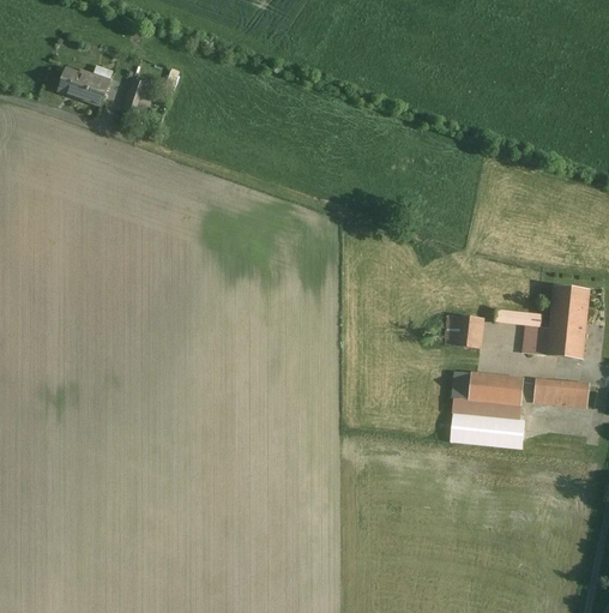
[(92,67),(89,79),(91,80),(104,85),(108,72),(92,67)]
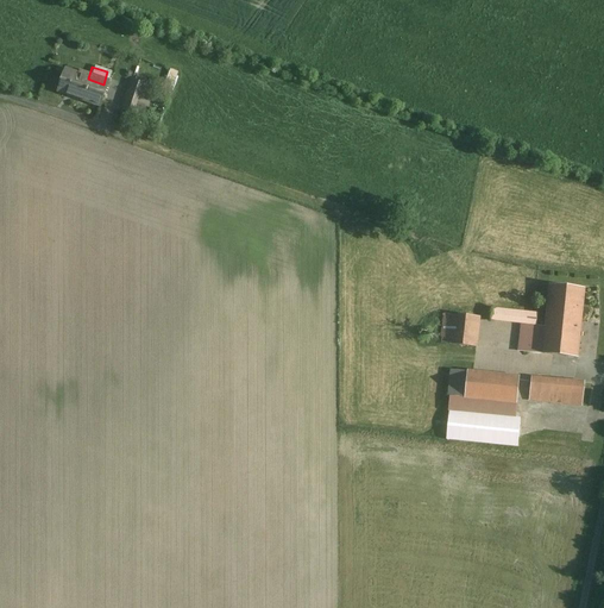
[(52,92),(82,102),(90,80),(88,79),(75,74),(75,76),(61,71),(52,92)]
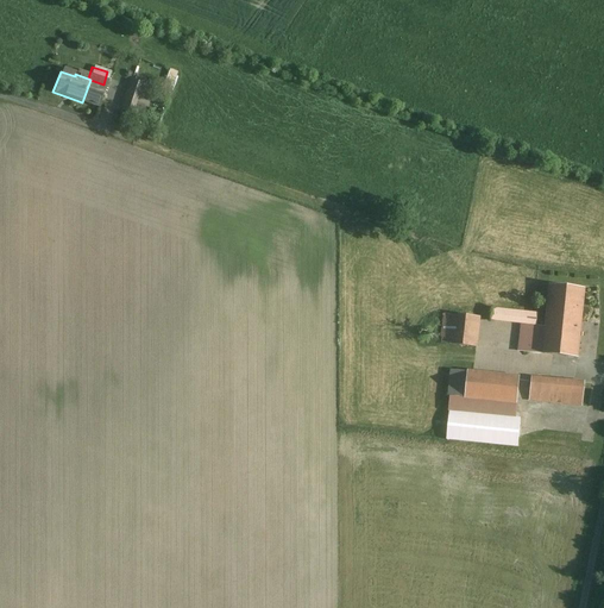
[(104,85),(90,80),(82,102),(96,107),(104,85)]
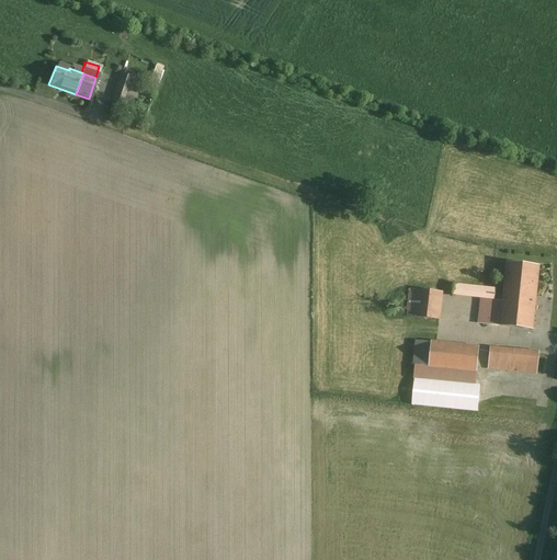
[(129,88),(115,83),(109,103),(122,107),(129,88)]
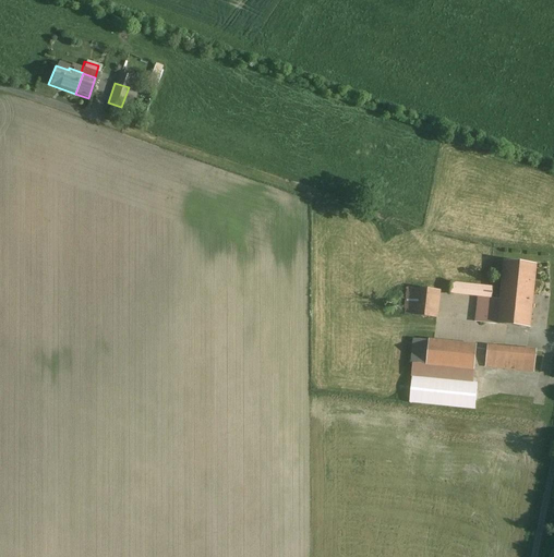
[(504,259),(501,293),(533,297),(537,263),(504,259)]
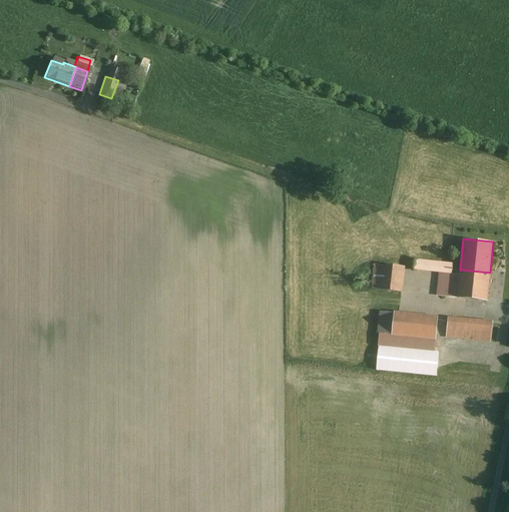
[(414,269),(438,272),(452,274),(453,263),(415,259),(414,269)]
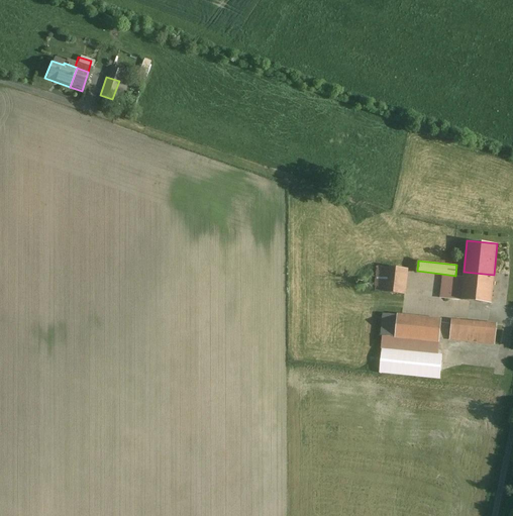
[(373,290),(404,293),(407,268),(375,264),(373,290)]
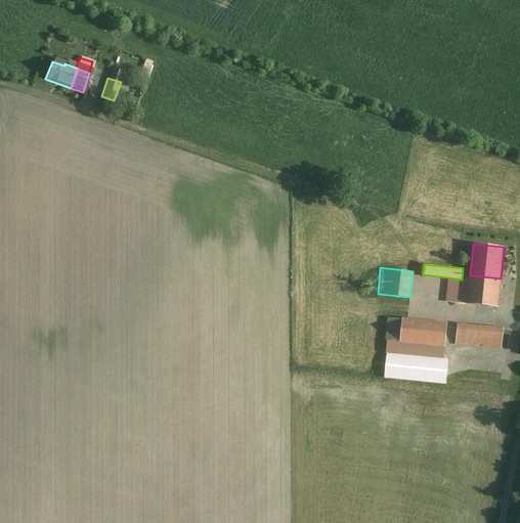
[(497,306),(501,278),(470,275),(469,279),(467,302),(497,306)]
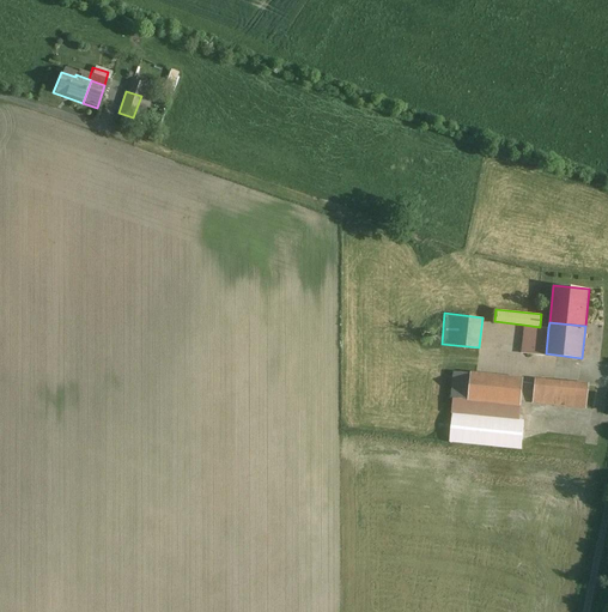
[(546,353),(548,327),(540,327),(523,325),(521,351),(546,353)]
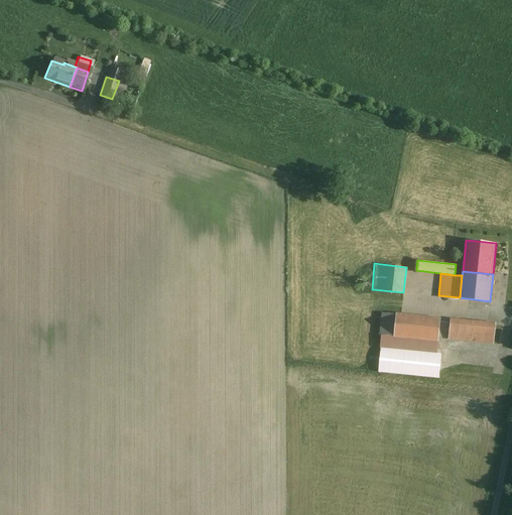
[(384,311),(381,335),(392,336),(395,312),(384,311)]
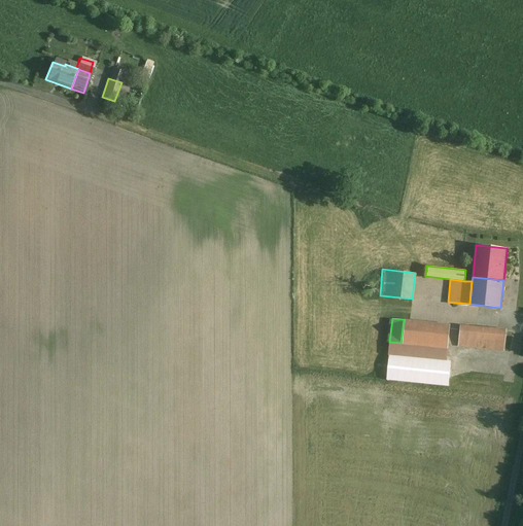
[(404,319),(401,343),(447,348),(449,324),(404,319)]
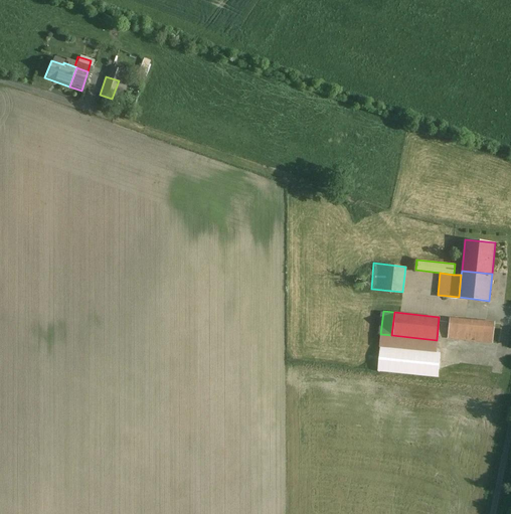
[(494,321),(450,317),(448,338),(492,342),(494,321)]
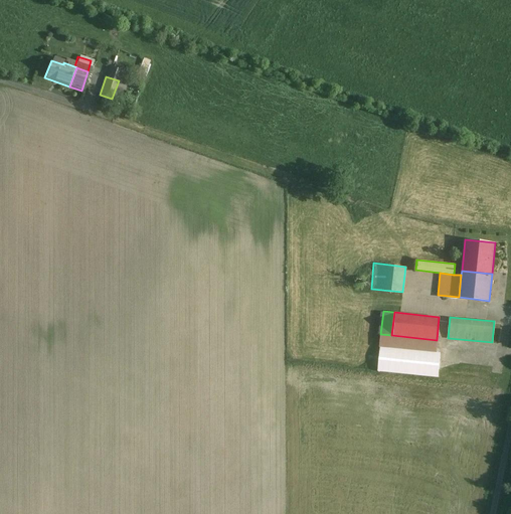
[(380,334),(379,347),(436,352),(437,340),(391,335),(380,334)]
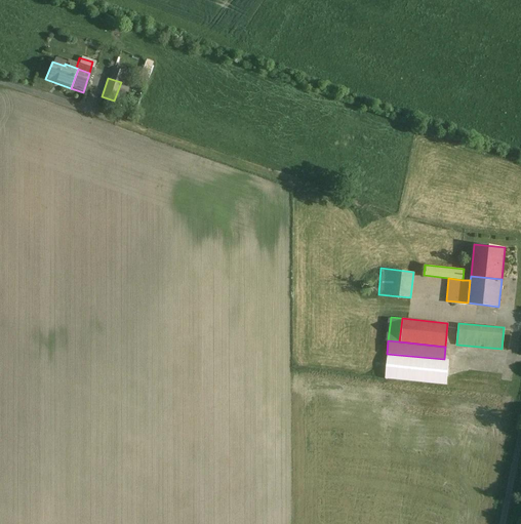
[(385,378),(445,384),(448,360),(444,359),(387,354),(385,378)]
